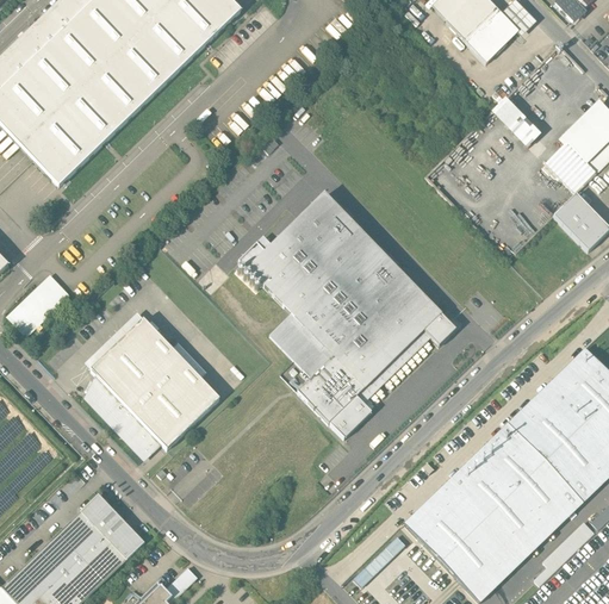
[(60,0),(0,57),(0,120),(60,182),(68,175),(106,138),(207,41),(234,16),(242,8),(234,0),(60,0)]
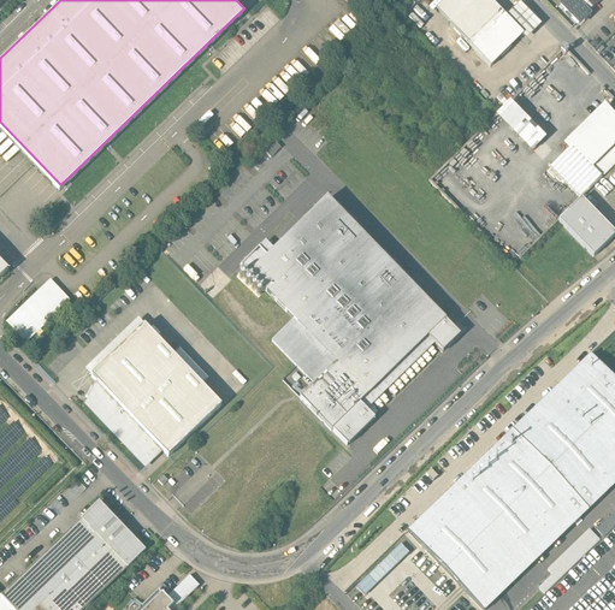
[(441,0),(436,5),(491,61),(522,31),(525,29),(507,11),(496,0),(441,0)]
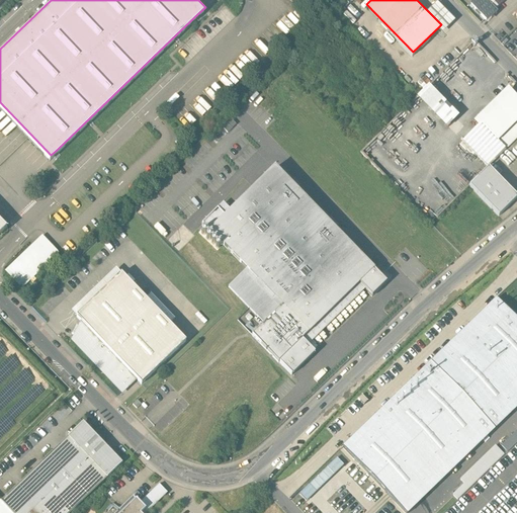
[(435,0),(426,9),(441,24),(439,26),(442,29),(455,16),(439,0),(435,0)]
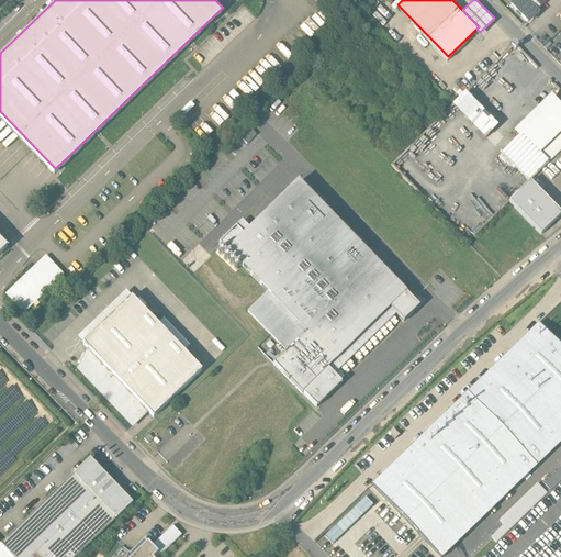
[(513,0),(511,2),(513,4),(515,4),(528,18),(538,8),(537,7),(529,0),(513,0)]
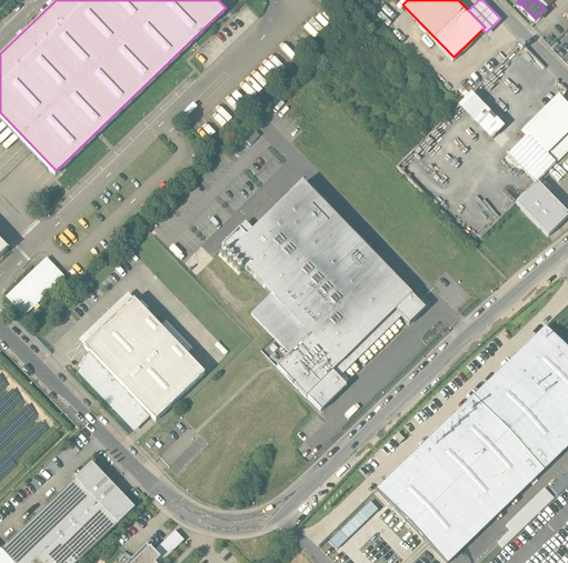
[(471,88),(459,101),(495,134),(507,120),(471,88)]
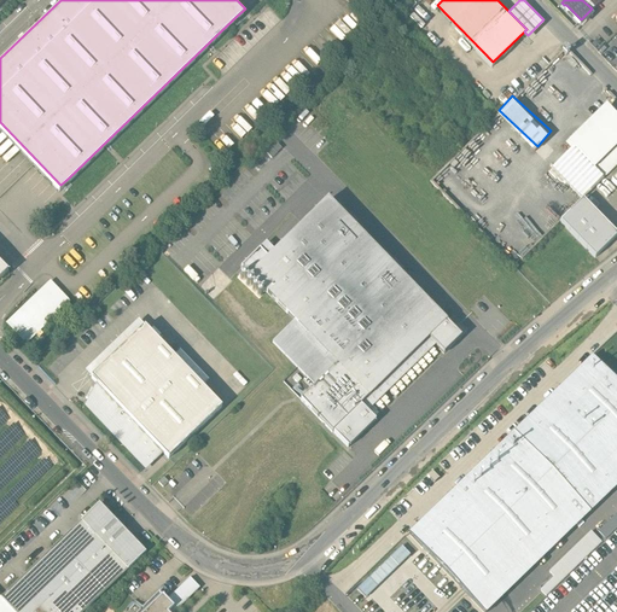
[(616,112),(605,100),(568,139),(572,144),(574,141),(595,163),(616,141),(616,112)]
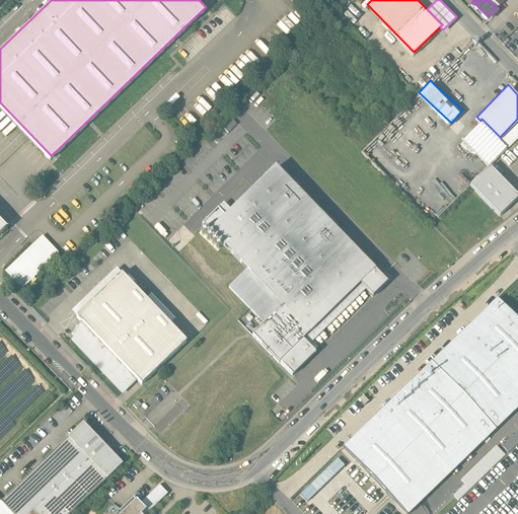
[(482,119),(481,121),(464,137),(491,163),(517,135),(517,119),(500,137),(482,119)]
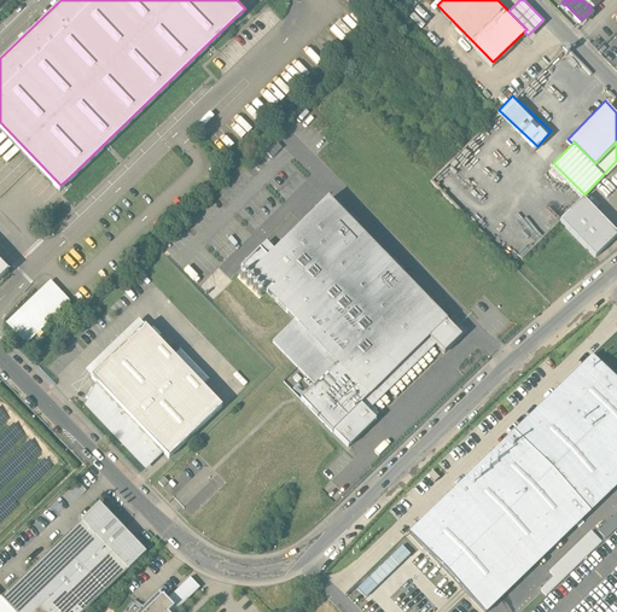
[(616,227),(585,194),(562,216),(597,252),(616,231),(616,227)]
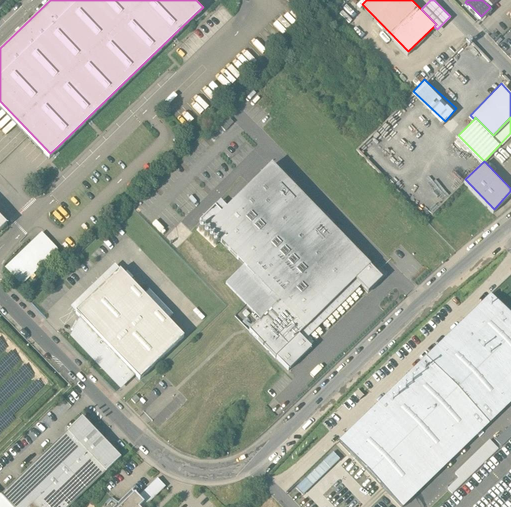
[(222,196),(200,217),(244,262),(226,279),(262,315),(250,327),(276,354),(277,353),(289,366),(312,344),(305,337),(362,282),(369,288),(383,274),(272,162),(229,204),(222,196)]
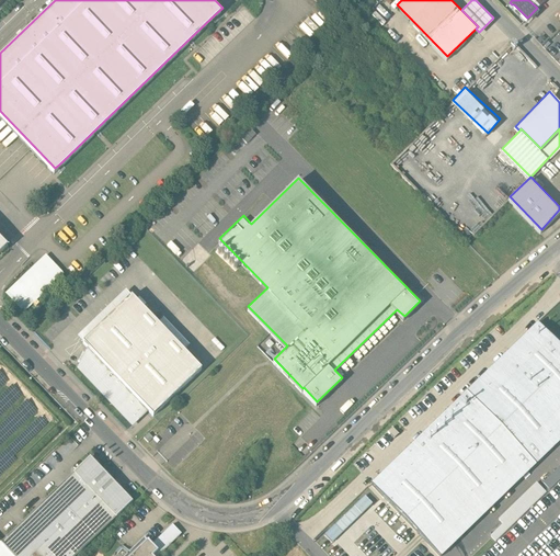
[(47,251),(9,288),(25,305),(64,269),(47,251)]
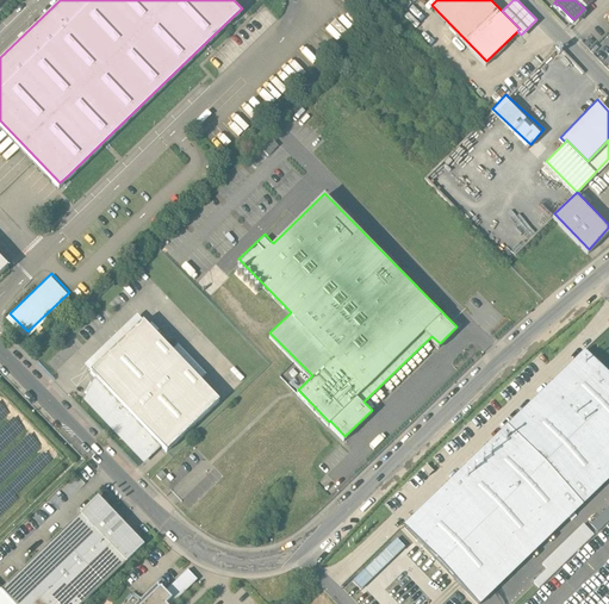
[(88,396),(145,455),(161,440),(167,447),(219,397),(200,377),(206,371),(179,341),(173,347),(138,311),(86,362),(98,375),(97,380),(91,378),(86,387),(91,391),(88,396)]
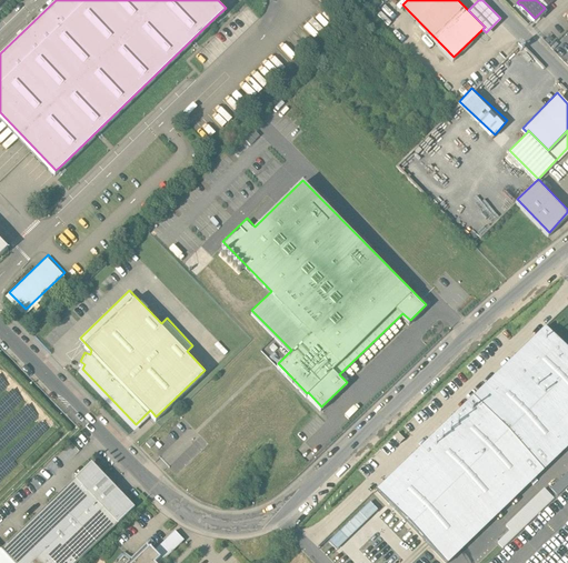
[(567,344),(547,323),(377,486),(448,559),(567,443),(567,344)]
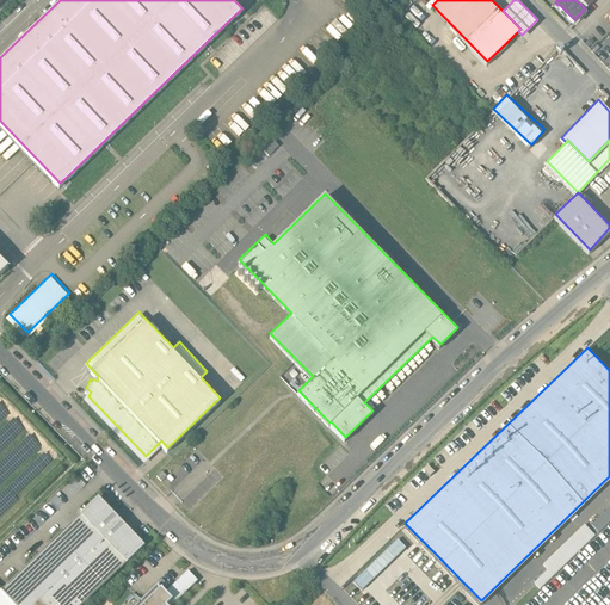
[(310,377),(293,360),(283,371),(301,388),(310,377)]
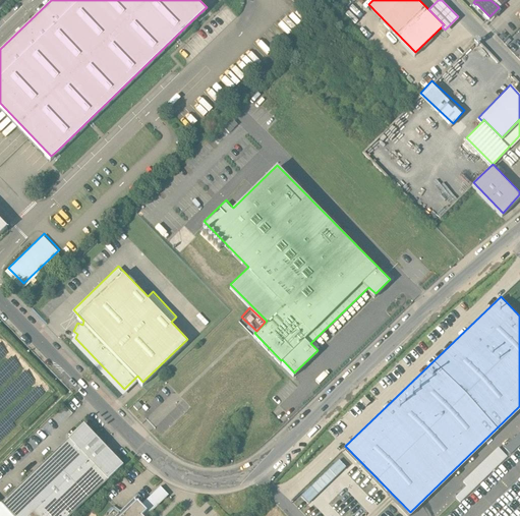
[(84,420),(2,500),(17,515),(67,515),(124,462),(84,420)]
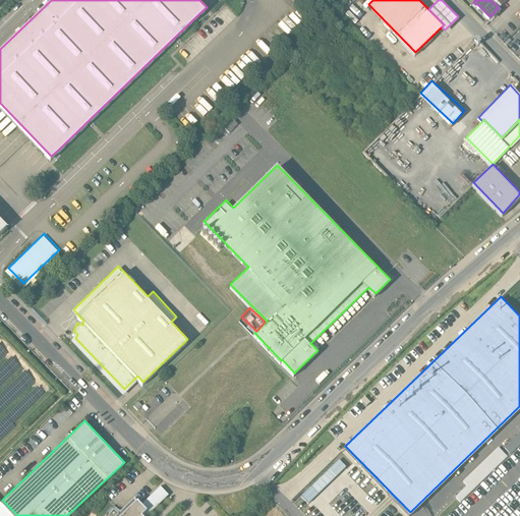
[(141,502),(134,496),(113,515),(151,515),(148,513),(169,492),(161,483),(141,502)]
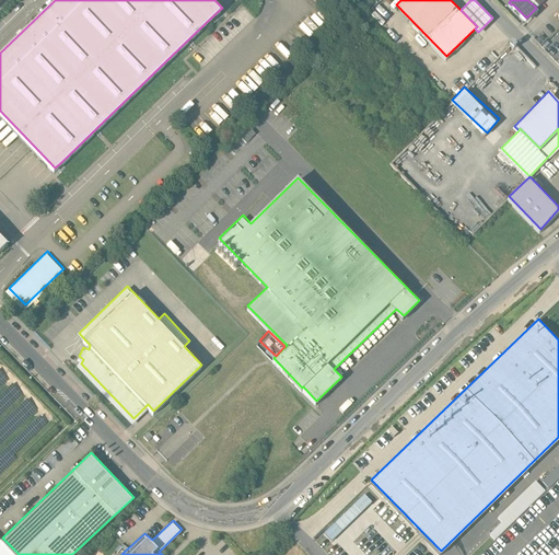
[(19,554),(2,538),(0,535),(0,554),(19,554)]
